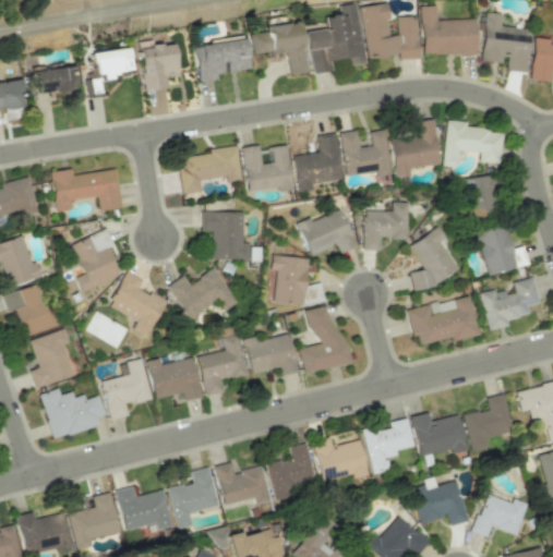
[(367,64),(358,3),(341,5),(343,14),(327,16),(329,29),(309,33),(314,74),(335,72),(334,61),(352,59),(353,67),(367,64)]
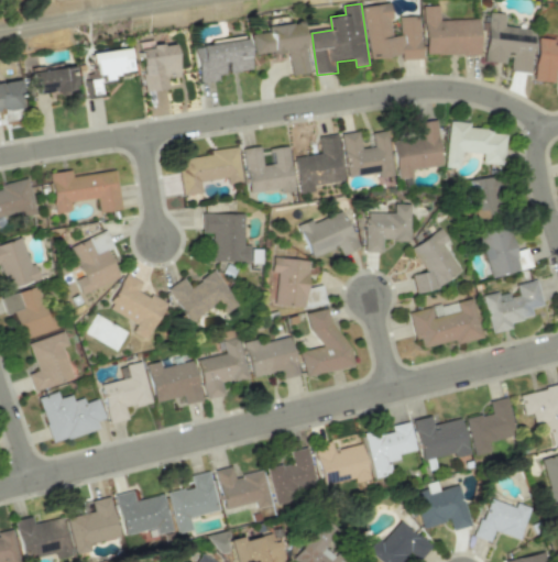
[(368,6),(370,58),(405,57),(405,61),(425,59),(423,17),(404,18),(404,36),(394,36),(393,4),(368,6)]
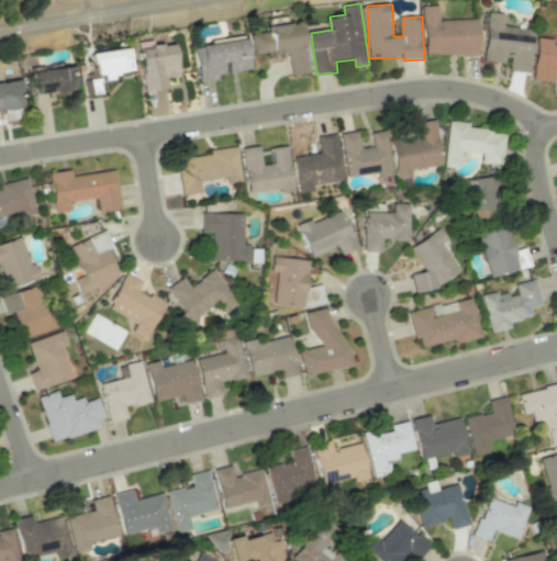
[(482,55),(481,20),(443,21),(442,7),(426,7),(427,56),(482,55)]
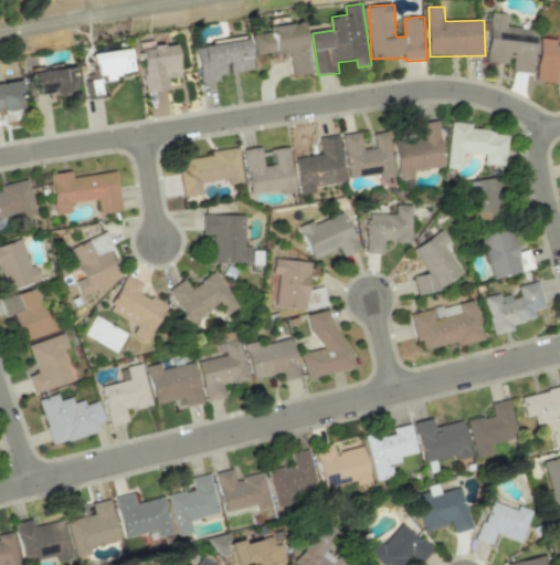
[(540,30),(509,27),(510,14),(495,13),(489,63),(514,65),(513,72),(535,74),(540,30)]
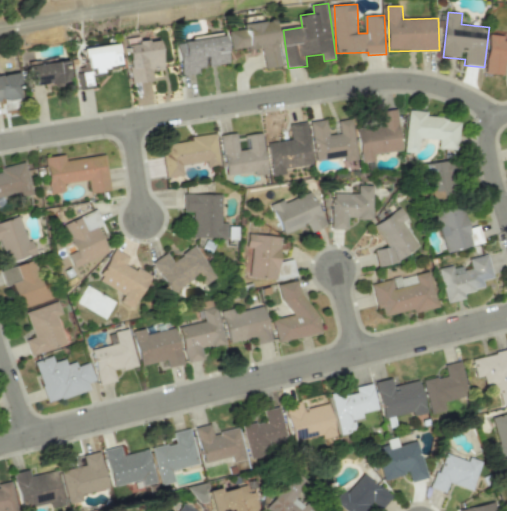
[(284,67),(277,20),(245,24),(245,30),(231,32),(234,52),(265,47),(268,69),(284,67)]
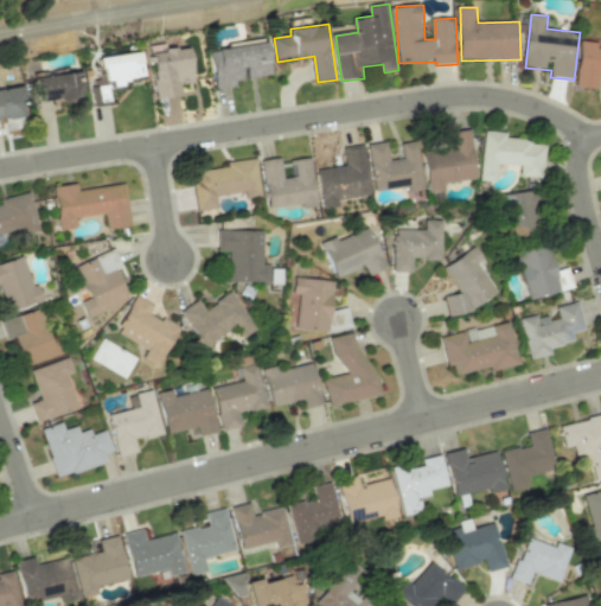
[(600,44),(583,42),(579,88),(600,90),(600,44)]
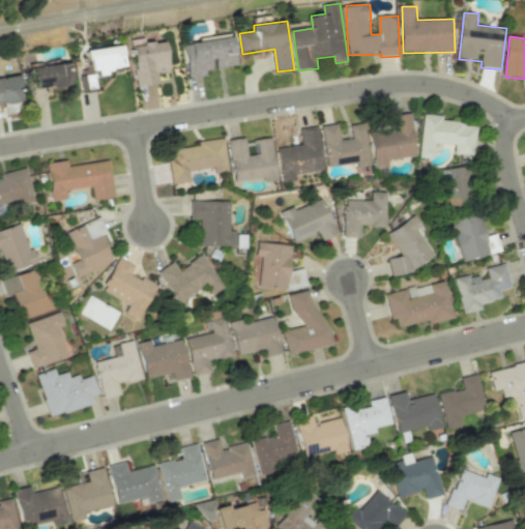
[(240,66),(236,37),(186,43),(191,79),(209,77),(209,70),(240,66)]
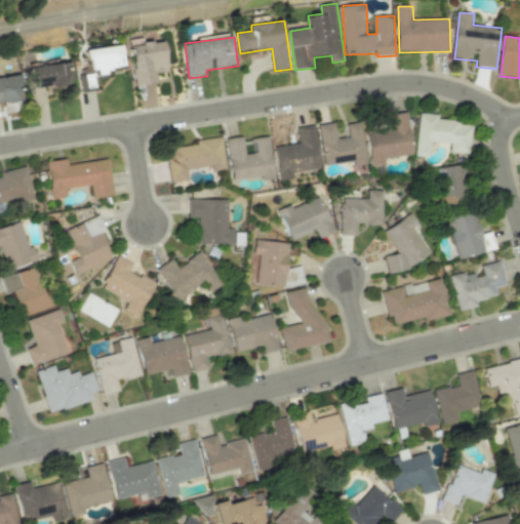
[(170,73),(166,40),(142,43),(142,45),(133,46),(137,85),(160,83),(159,74),(170,73)]
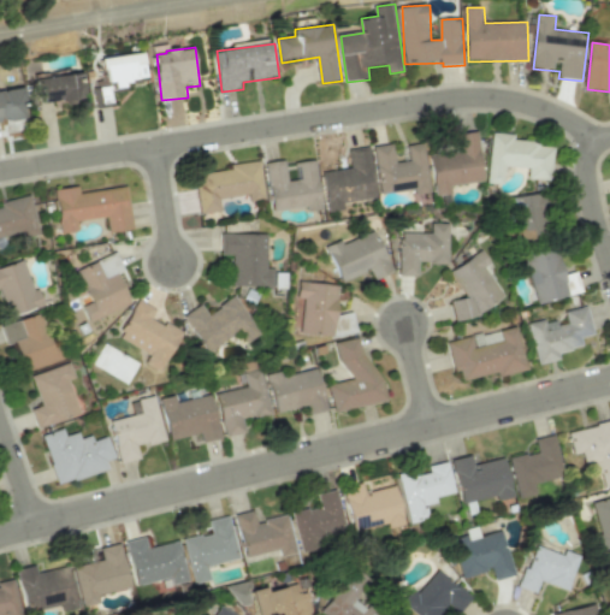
[(99,80),(102,105),(112,104),(111,86),(148,82),(144,54),(106,58),(107,78),(99,80)]
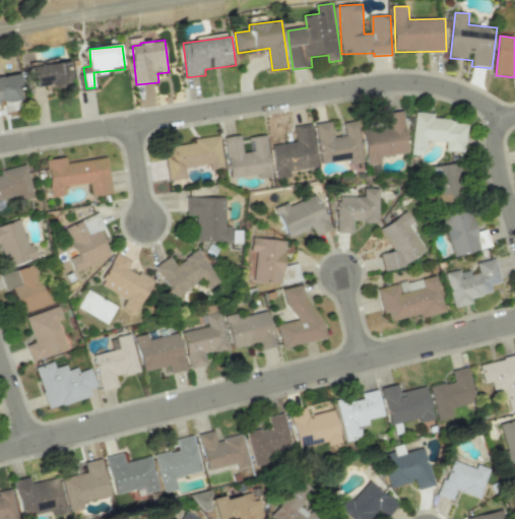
[(33,64),(34,87),(75,85),(74,62),(33,64)]
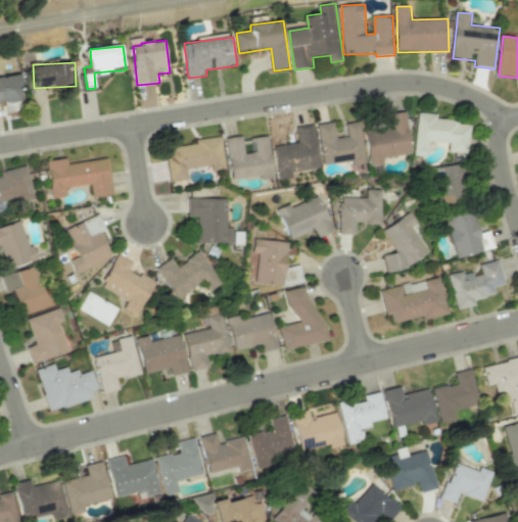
[(0,104),(26,100),(21,76),(0,78),(0,104)]
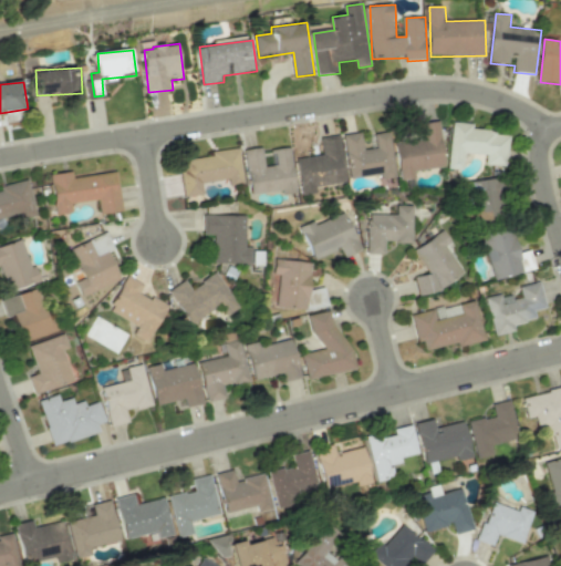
[(448,167),(443,121),(424,123),(426,139),(398,142),(403,181),(418,178),(417,171),(448,167)]
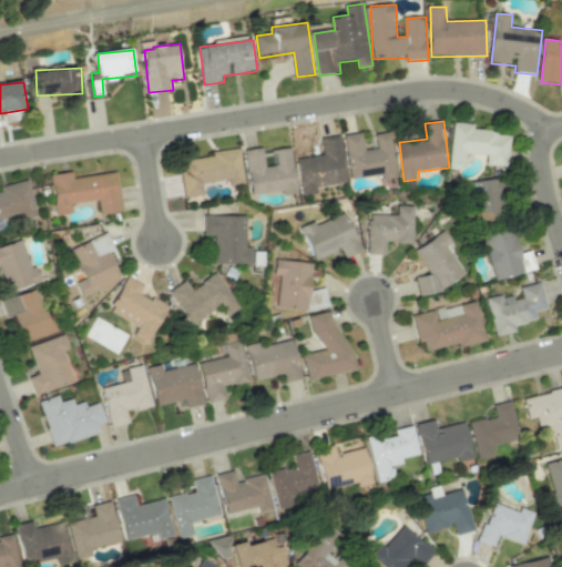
[(453,170),(468,171),(468,154),(490,155),(490,165),(511,166),(512,133),(476,132),(476,124),(456,123),(453,170)]
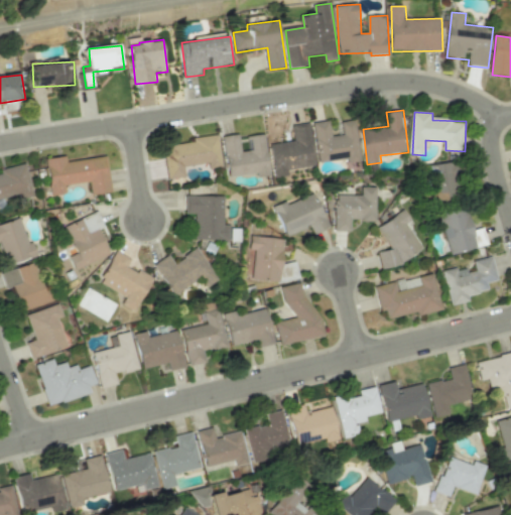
[(315,123),(321,163),(350,159),(351,163),(362,161),(357,120),(344,122),(346,135),(334,136),(332,121),(315,123)]
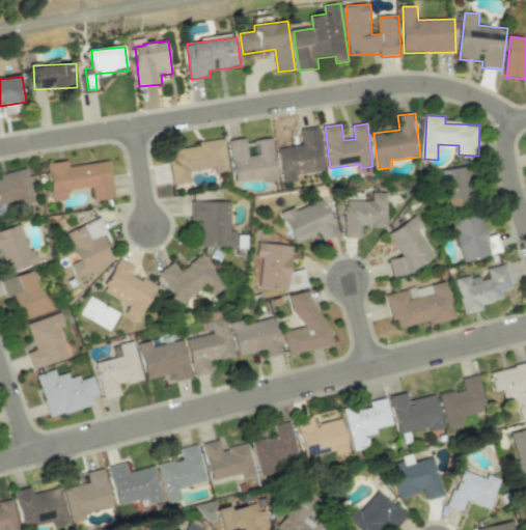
[(327,171),(321,128),(303,130),(305,145),(280,148),(284,184),(300,182),(299,175),(327,171)]
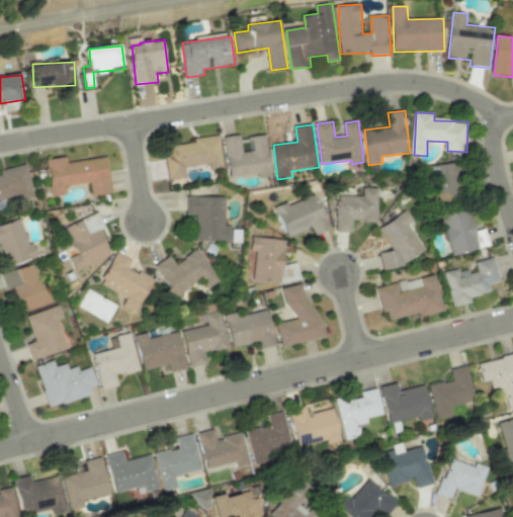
[(226,137),(231,178),(259,175),(260,179),(273,177),(268,135),(250,138),(251,152),(244,153),(242,135),(226,137)]
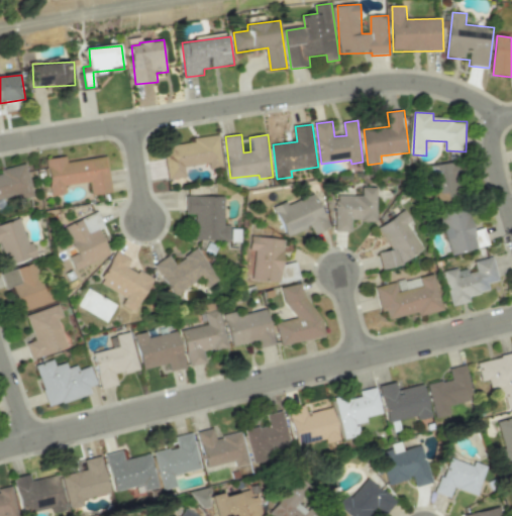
[(224,168),(220,135),(196,138),(197,142),(166,147),(171,181),(188,178),(186,168),(211,164),(212,170),(224,168)]
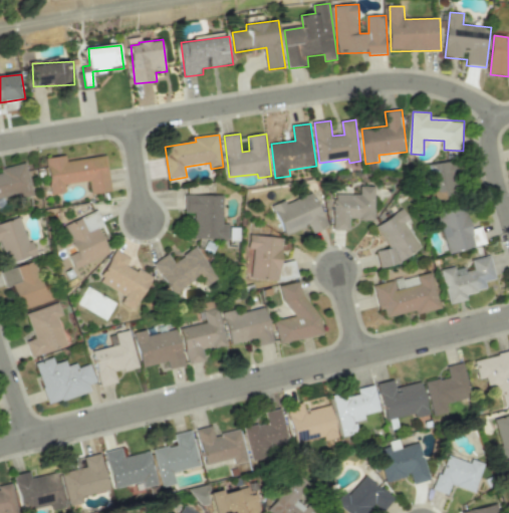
[(113,192),(107,156),(68,162),(68,156),(48,159),(53,196),(68,194),(67,185),(91,182),(93,195),(113,192)]
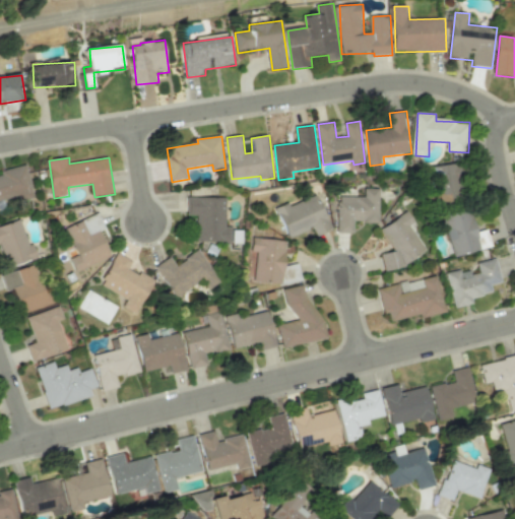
[(453,201),(473,198),(468,163),(436,167),(440,195),(451,193),(453,201)]
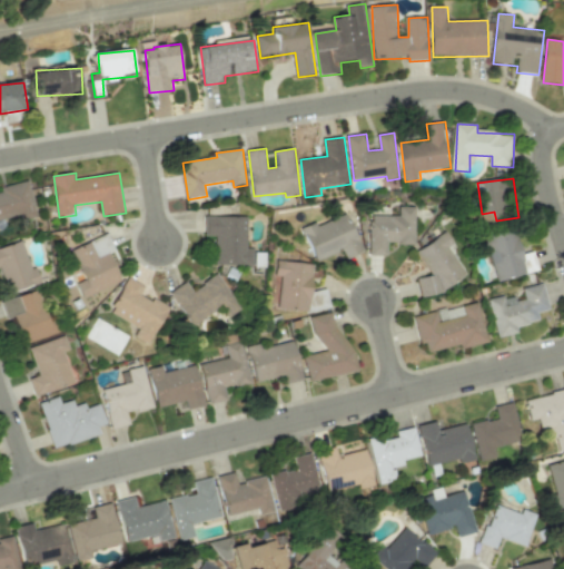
[(0,194),(0,234),(1,234),(0,228),(0,222),(39,213),(31,182),(5,188),(6,193),(0,194)]
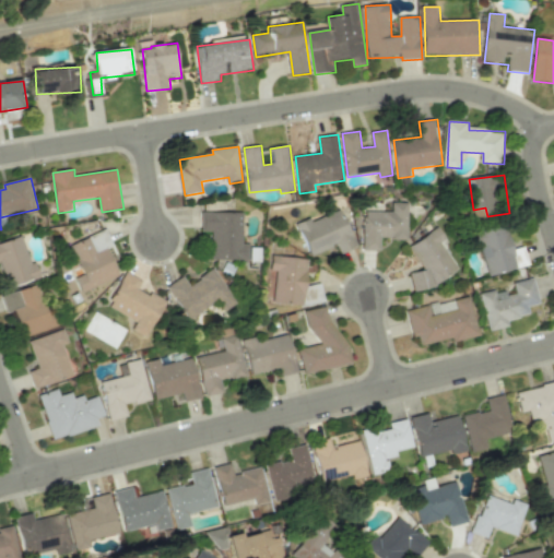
[(410,203),(395,203),(395,212),(364,212),(364,251),(382,251),(382,239),(410,240),(410,203)]
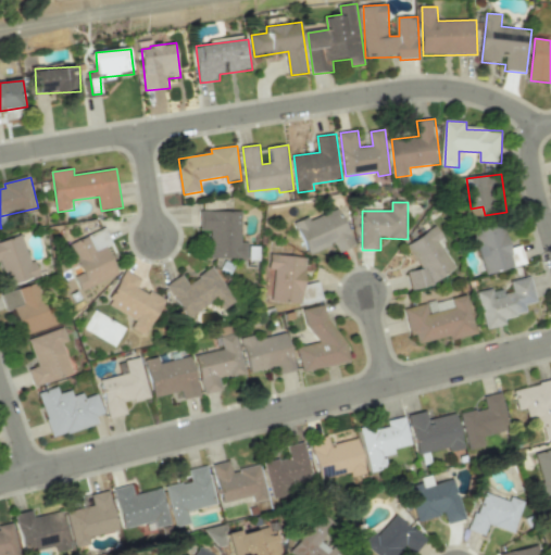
[(310,255),(338,246),(340,253),(357,248),(345,210),(313,219),(312,217),(299,222),(310,255)]
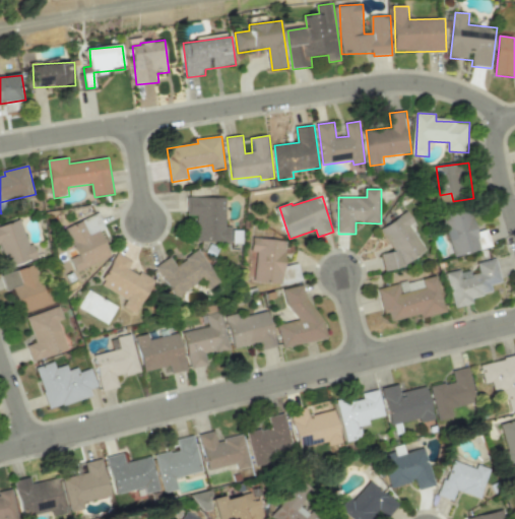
[(198,242),(235,243),(235,228),(228,228),(229,198),(190,197),(190,215),(199,215),(198,242)]
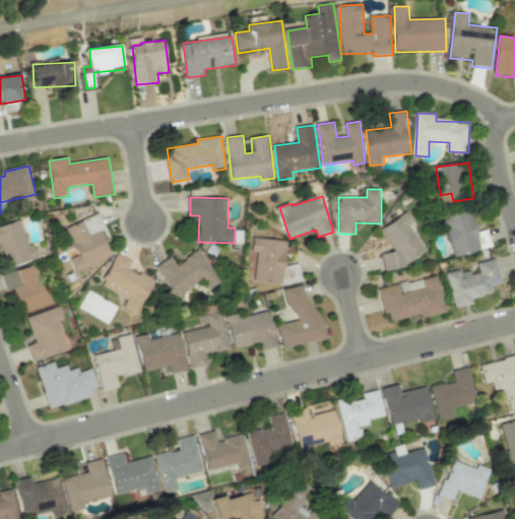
[(457,258),(494,248),(490,230),(478,233),(472,208),(445,215),(457,258)]
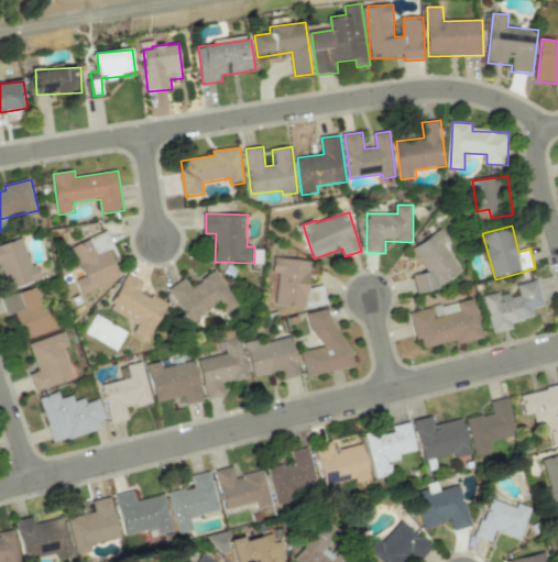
[(419,295),(433,291),(465,273),(452,253),(448,235),(445,230),(442,231),(416,248),(419,257),(428,272),(423,275),(415,276),(419,295)]
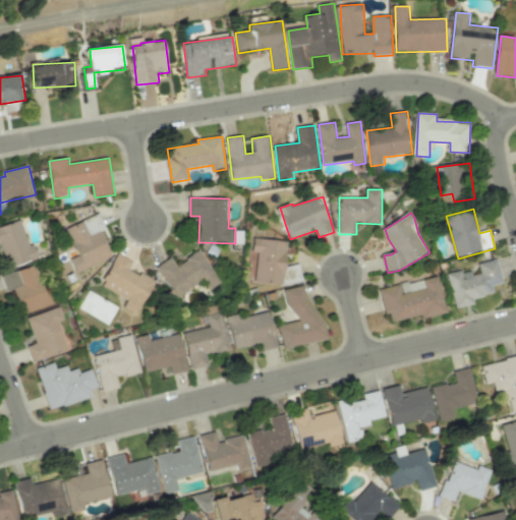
[(78,273),(113,258),(102,232),(108,229),(101,214),(67,229),(79,256),(72,260),(78,273)]
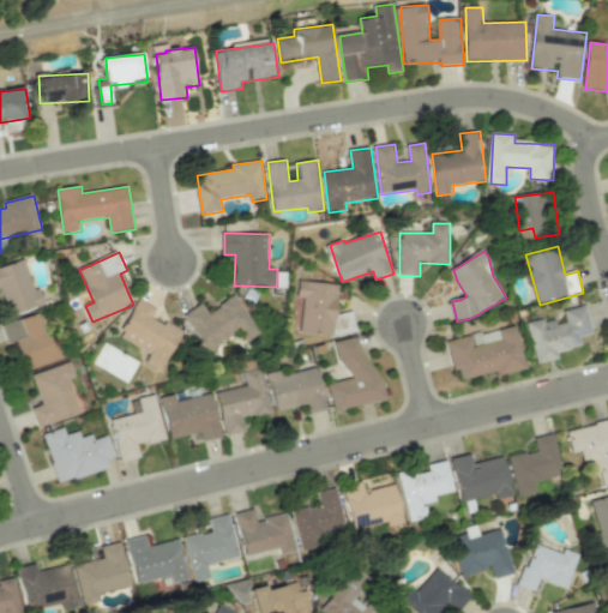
[(48,305),(43,289),(38,290),(29,259),(0,268),(0,289),(5,288),(13,316),(48,305)]
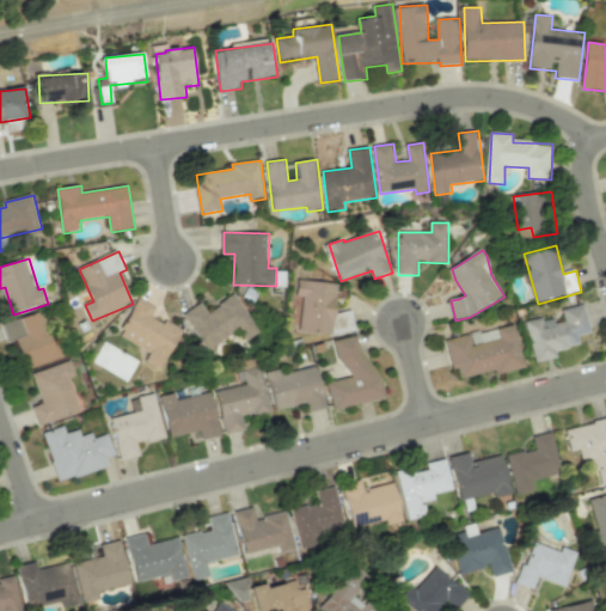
[(341,283),(301,280),(299,300),(301,311),(299,331),(340,335),(357,331),(354,311),(340,313),(337,313),(341,283)]
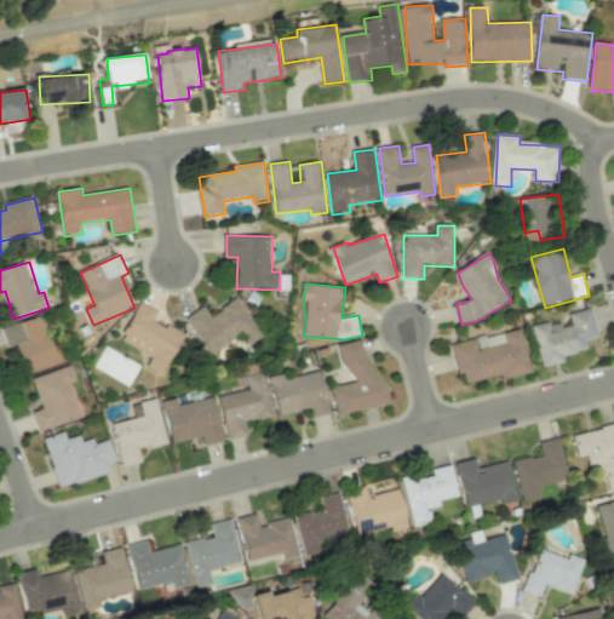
[(267,337),(241,298),(213,317),(206,308),(188,320),(212,356),(244,334),(252,347),(267,337)]
